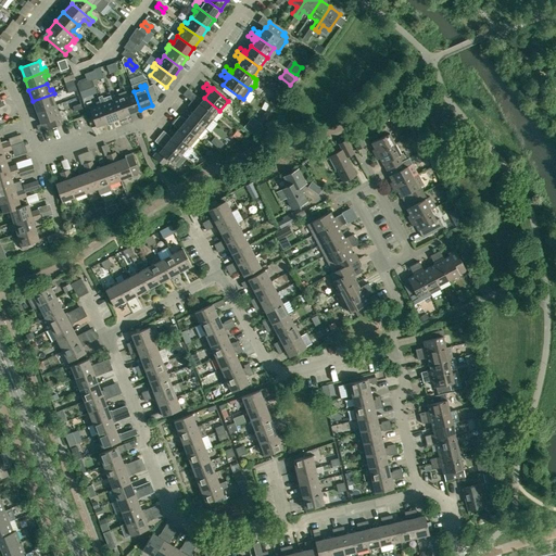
[(130,114),(140,110),(134,91),(127,95),(126,91),(122,92),(130,114)]
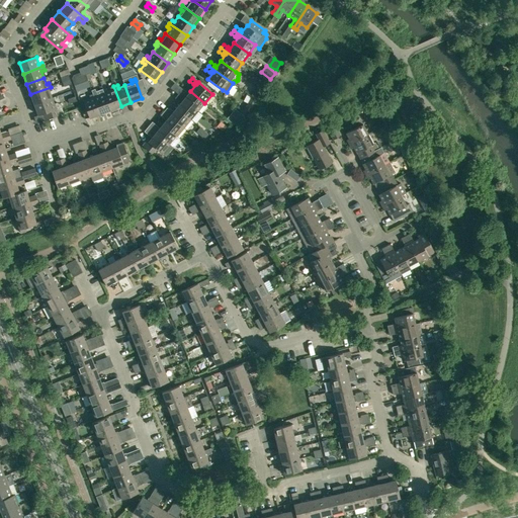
[(104,93),(110,110),(121,106),(113,86),(109,88),(111,90),(104,93)]
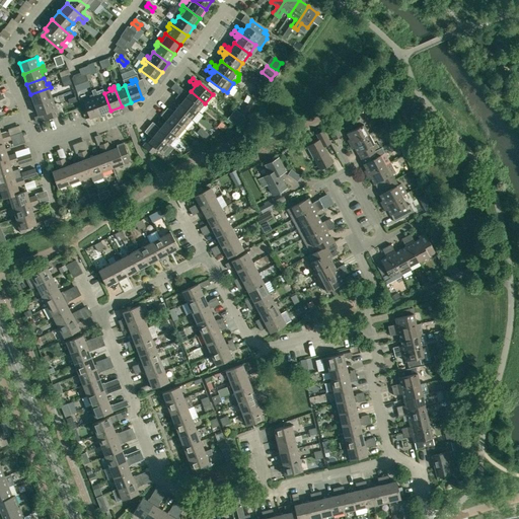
[(30,94),(34,104),(52,98),(50,91),(52,90),(51,87),(30,94)]
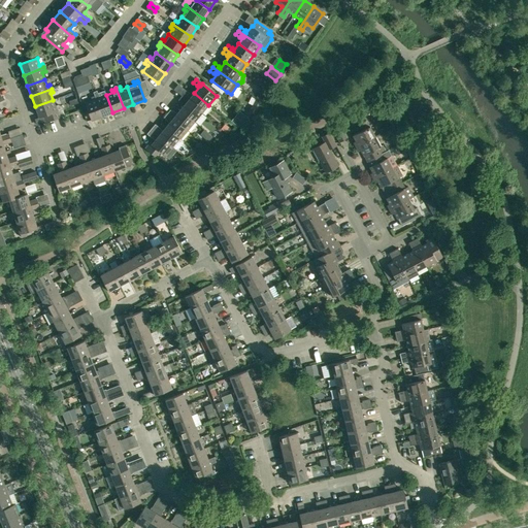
[(102,117),(112,112),(106,95),(104,91),(98,94),(97,91),(94,92),(95,96),(102,117)]
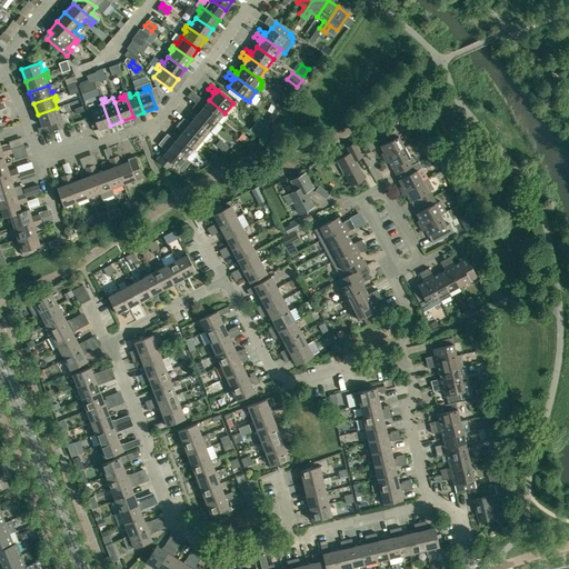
[(217,122),(225,113),(209,100),(203,107),(201,106),(203,103),(199,100),(196,105),(217,122)]
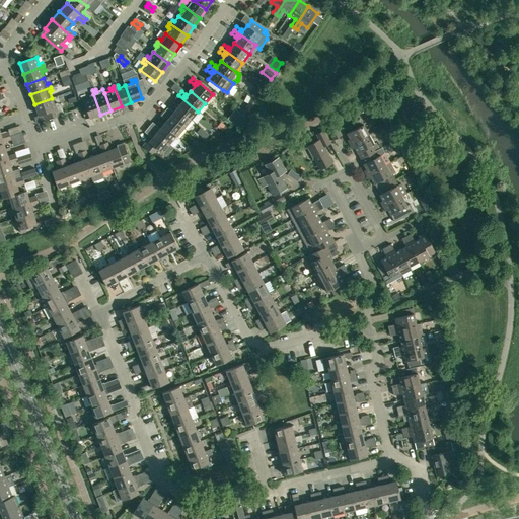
[(90,118),(100,115),(93,94),(89,95),(90,98),(83,100),(90,118)]
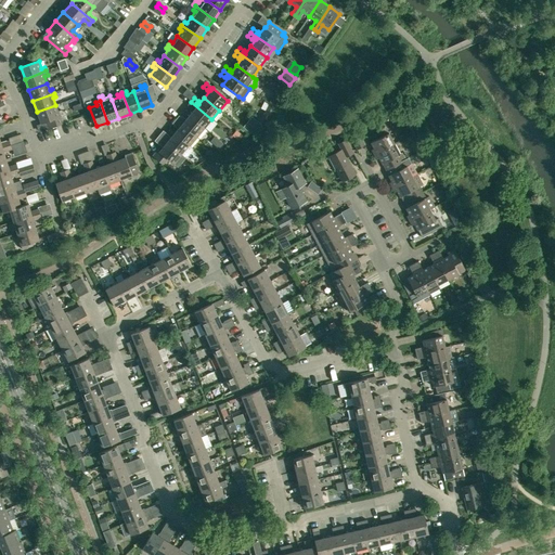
[(205,128),(211,119),(191,102),(188,105),(192,108),(193,106),(195,108),(190,115),(205,128)]
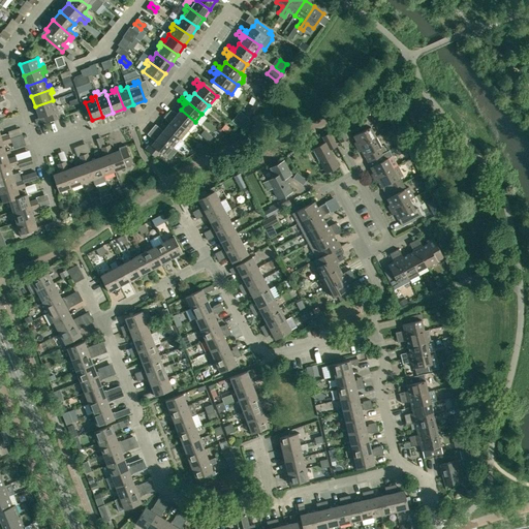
[(257,99),(253,106),(258,111),(262,103),(257,99)]
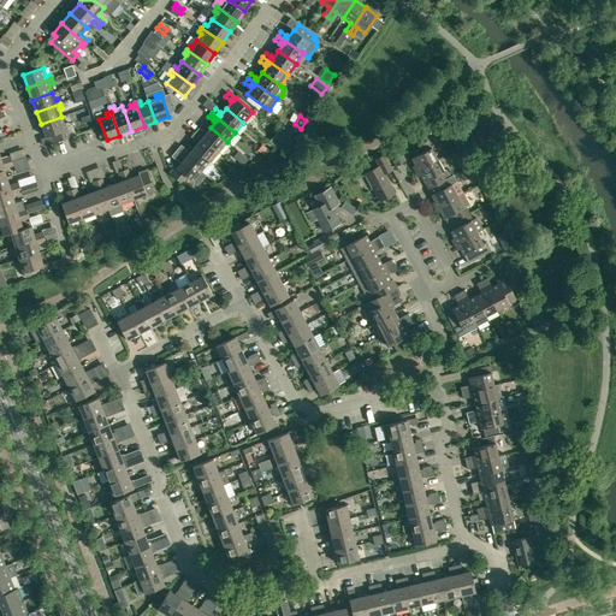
[(64,123),(61,117),(41,124),(48,144),(76,135),(72,124),(66,122),(64,123)]
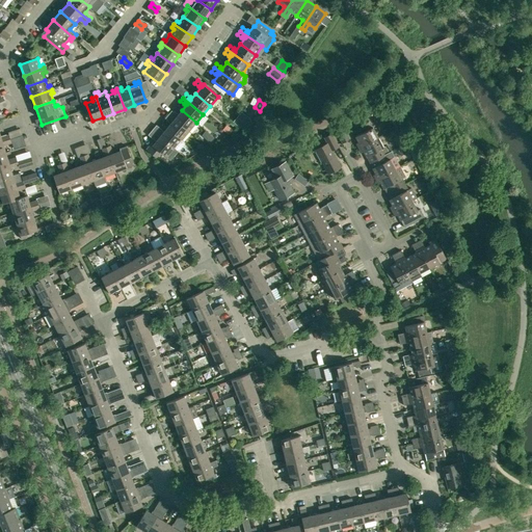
[(255,107),(247,115),(253,120),(260,111),(255,107)]
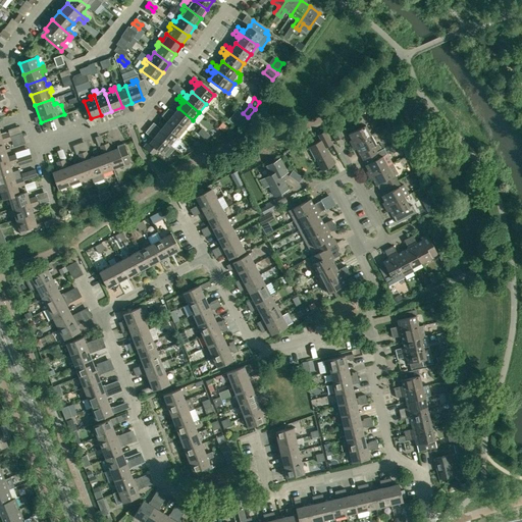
[(186,128),(193,120),(178,108),(172,115),(170,113),(172,112),(168,109),(165,112),(186,128)]
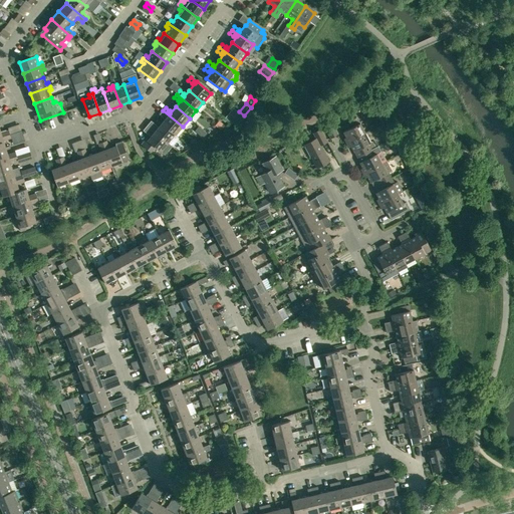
[(183,126),(163,110),(160,113),(164,117),(165,115),(167,117),(162,122),(176,135),(183,126)]
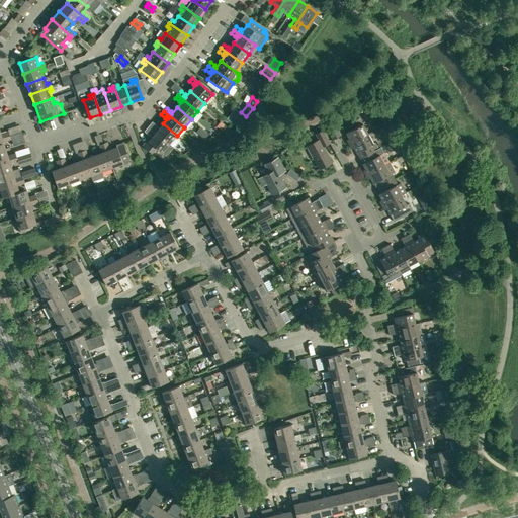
[(349,145),(368,135),(363,124),(361,125),(358,119),(353,122),(356,127),(346,134),(349,139),(347,141),(349,145)]
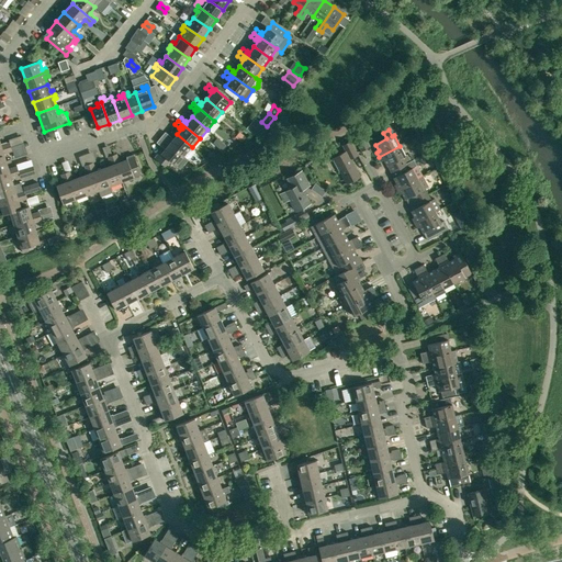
[(192,148),(192,147),(177,134),(173,139),(165,132),(160,137),(188,160),(195,152),(192,148)]
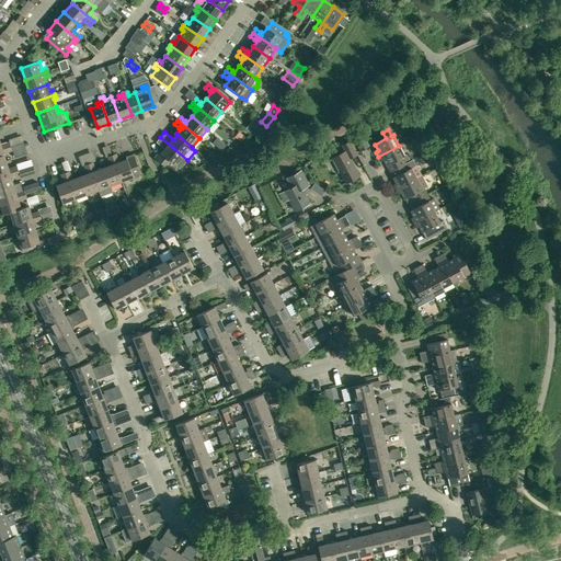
[(354,138),(362,150),(369,146),(363,134),(354,138)]
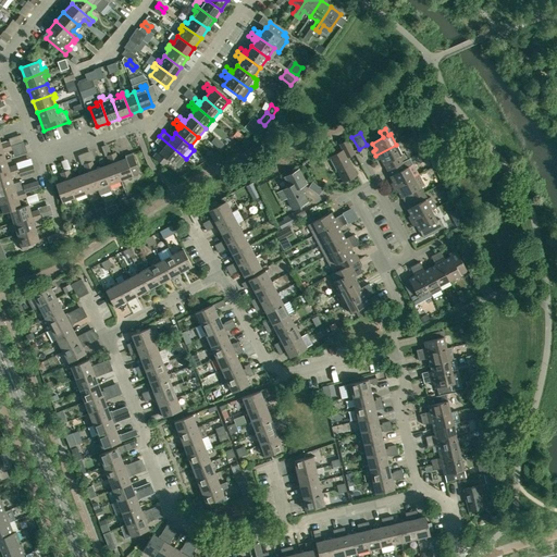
[(153,157),(163,164),(168,159),(178,168),(186,159),(159,136),(155,141),(163,148),(160,152),(158,151),(153,157)]
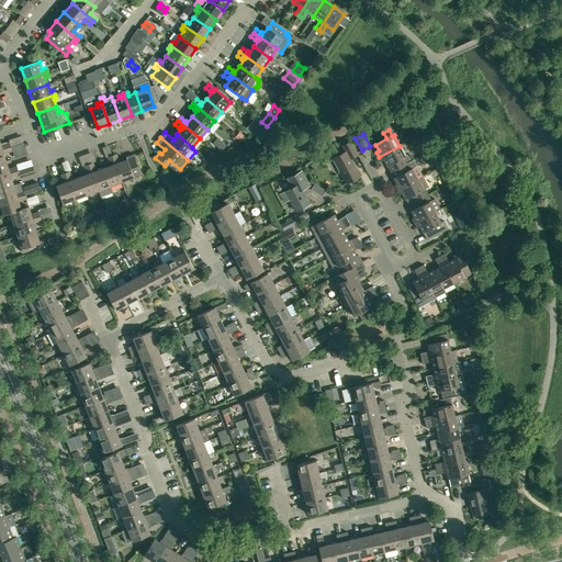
[(360,177),(350,159),(350,158),(357,154),(349,141),(343,145),(345,150),(333,157),(347,184),(349,182),(350,183),(355,181),(353,180),(360,177)]
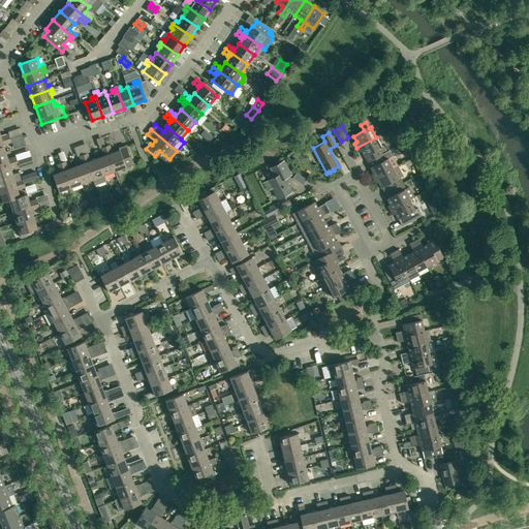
[(376,137),(356,148),(359,152),(362,151),(364,156),(365,156),(368,162),(382,154),(386,152),(382,145),(380,146),(376,137)]
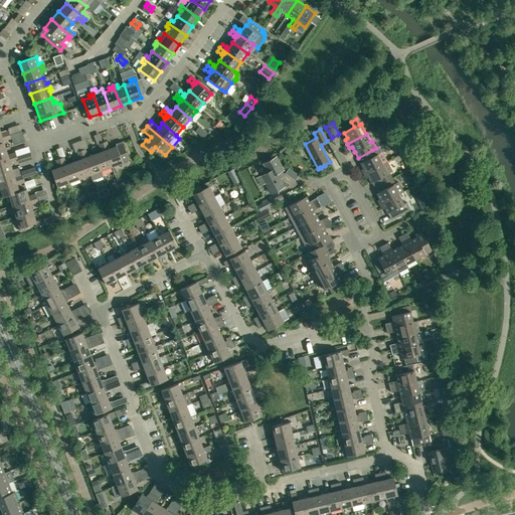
[(11,138),(10,135),(0,137),(0,149),(5,148),(3,141),(11,138)]
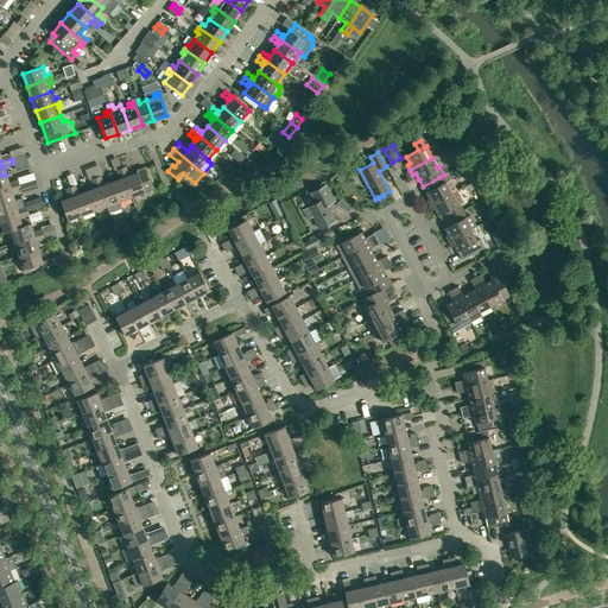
[(126,168),(121,169),(132,197),(153,189),(145,168),(137,170),(138,172),(130,176),(126,168)]
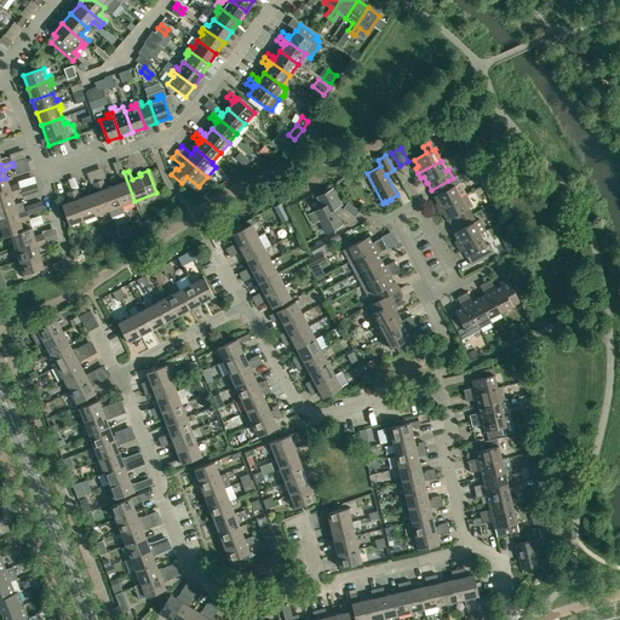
[(121,206),(135,201),(124,172),(119,173),(122,183),(114,185),(121,206)]
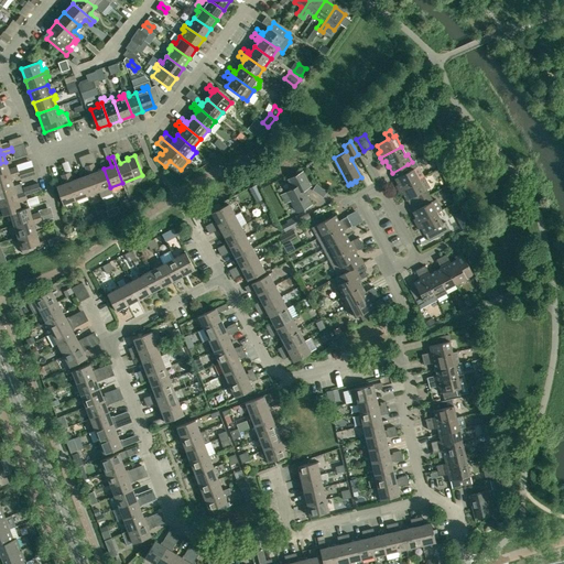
[(0,163),(0,176),(19,172),(17,167),(9,170),(6,162),(0,163)]
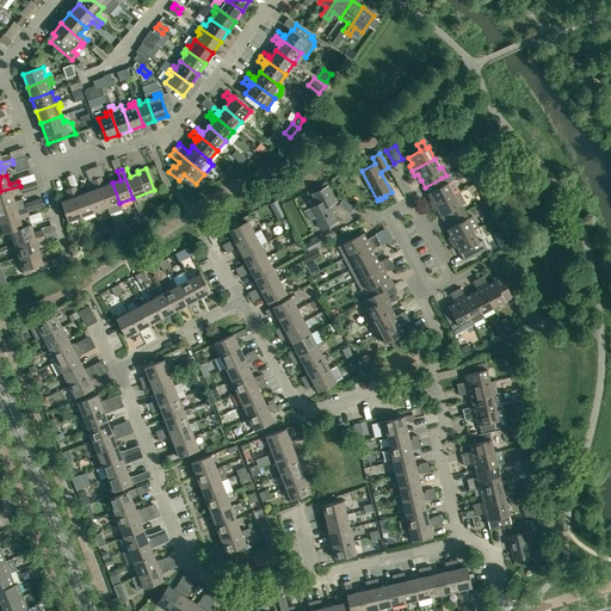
[(119,203),(112,183),(104,186),(100,177),(97,179),(106,208),(109,214),(122,209),(119,203)]
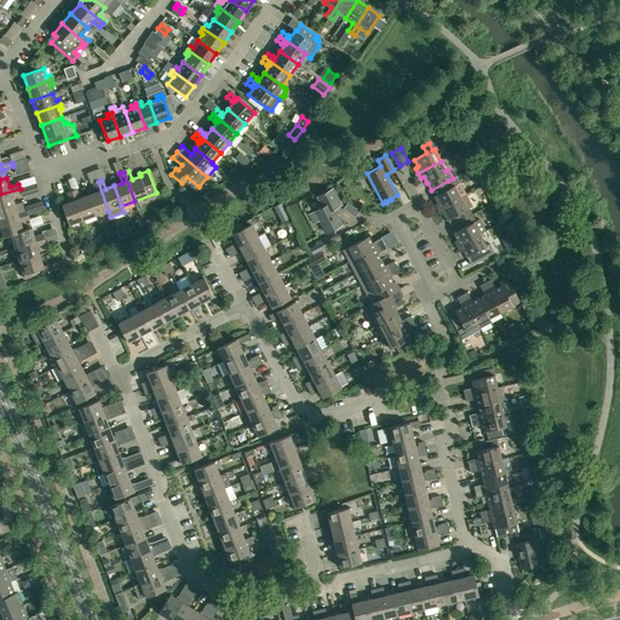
[(452,187),(448,181),(431,190),(435,196),(434,196),(437,204),(435,205),(437,210),(460,197),(454,185),(452,187)]
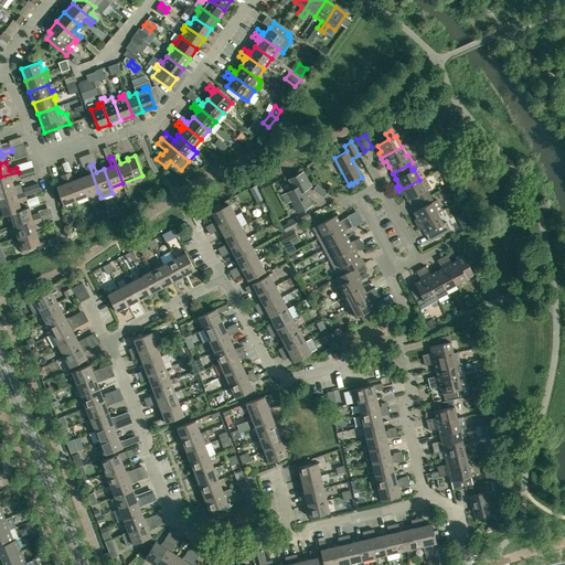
[(87,196),(98,192),(89,166),(85,167),(88,176),(81,178),(87,196)]
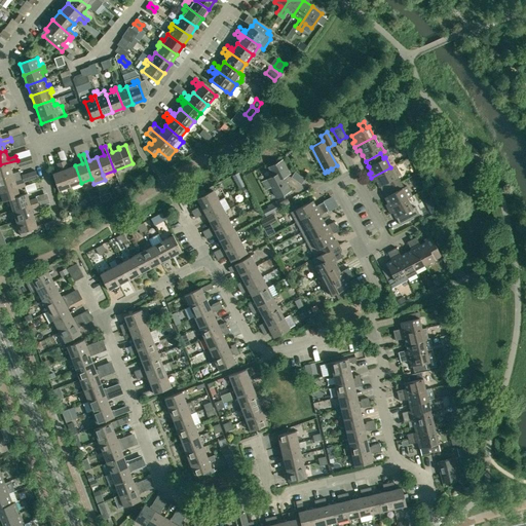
[(31,156),(17,160),(0,164),(0,177),(12,174),(10,166),(19,163),(20,166),(33,162),(31,156)]
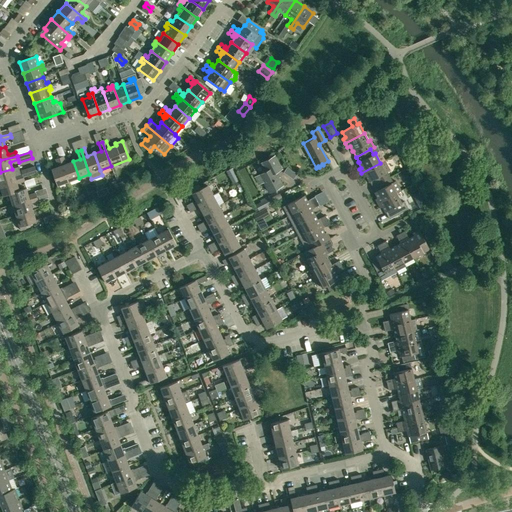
[(68,182),(79,178),(73,161),(66,164),(63,156),(59,158),(68,182)]
